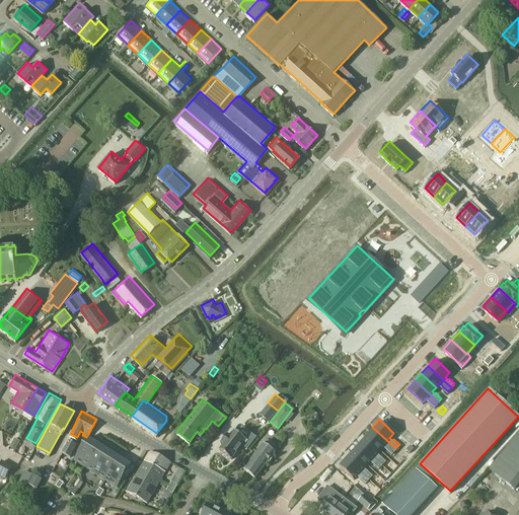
[(372,427),(365,434),(380,448),(384,443),(386,446),(386,447),(392,452),(395,448),(372,427)]
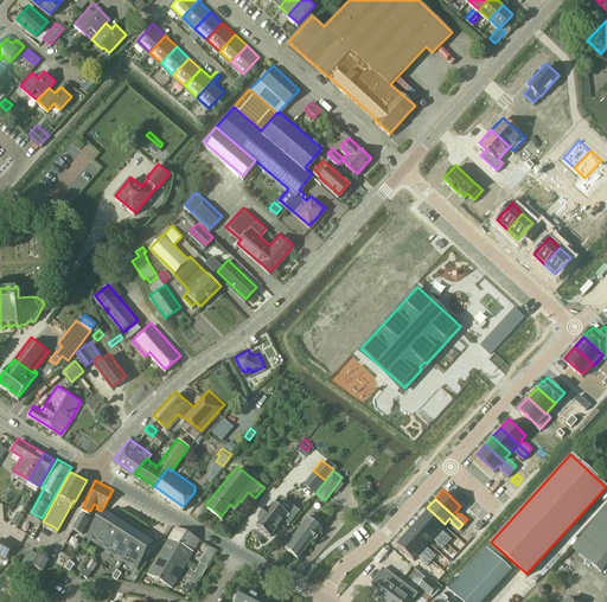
[(291,505),(287,510),(274,500),(269,506),(266,504),(257,513),(259,513),(262,516),(256,523),(270,533),(285,516),(289,519),(289,520),(298,511),(291,505)]
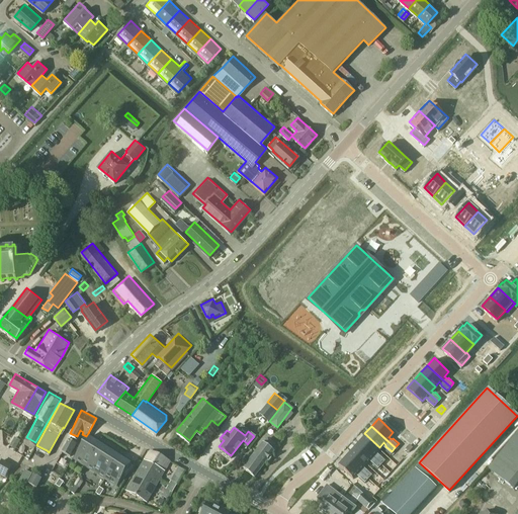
[(513,486),(517,480),(517,427),(488,465),(513,486)]
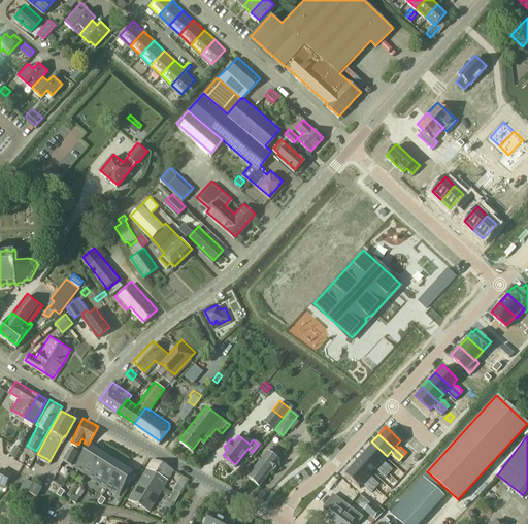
[(87,471),(101,449),(90,441),(88,445),(74,463),(87,471)]
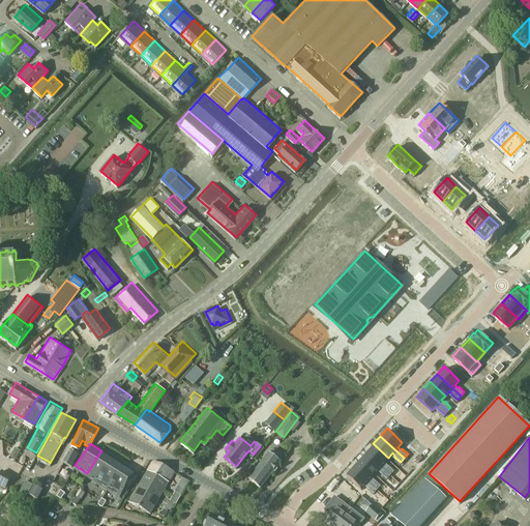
[(373,443),(366,450),(390,472),(394,469),(388,463),(387,464),(384,462),(388,458),(373,443)]
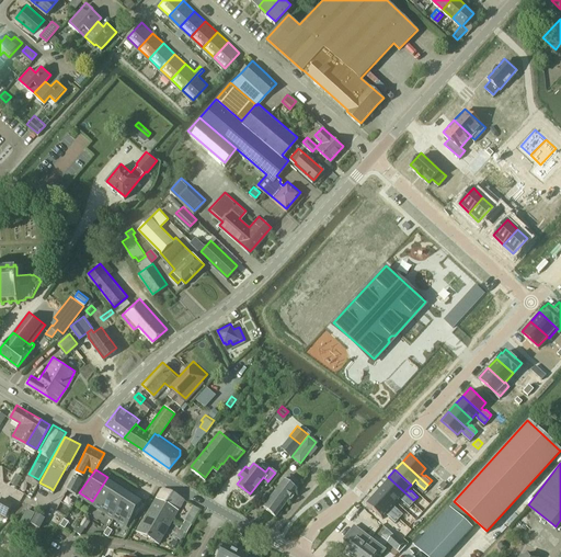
[(15,484),(21,474),(15,470),(10,480),(15,484)]
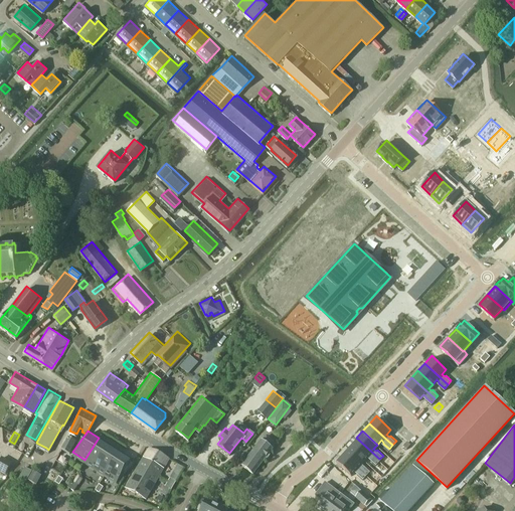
[(261,437),(241,462),(252,471),(265,456),(267,457),(270,453),(268,451),(276,441),(266,433),(262,438),(261,437)]
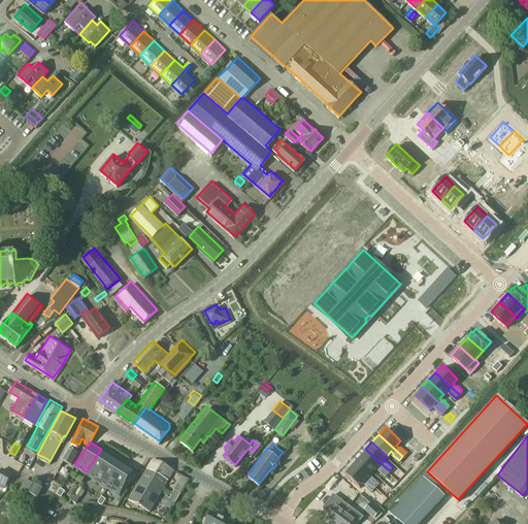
[(70,445),(63,457),(71,462),(73,463),(76,459),(80,450),(70,445)]
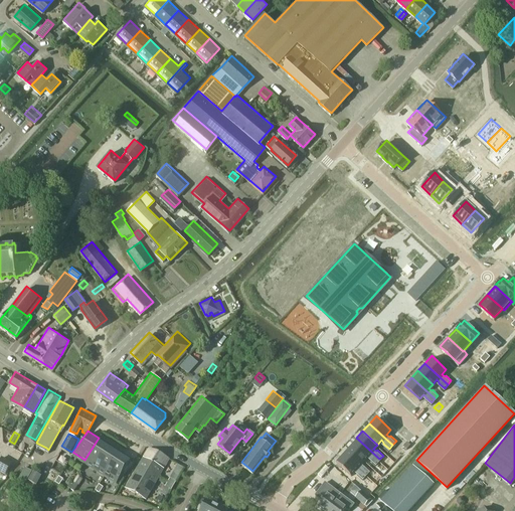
[(104,472),(118,451),(99,438),(84,460),(104,472)]
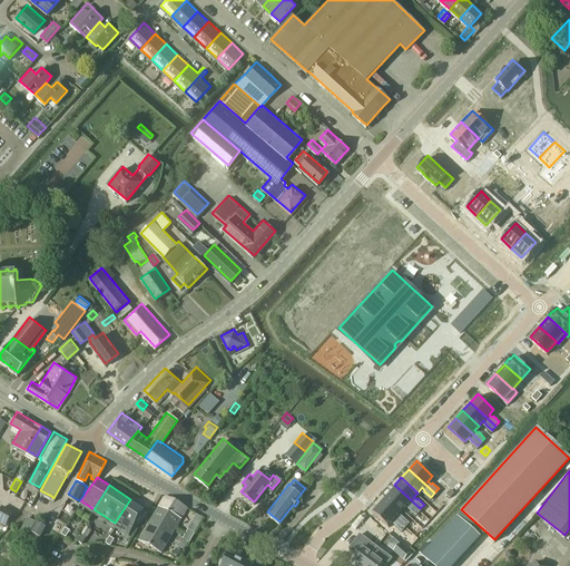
[(394,485),(386,493),(403,508),(408,504),(411,506),(410,507),(416,513),(420,508),(394,485)]
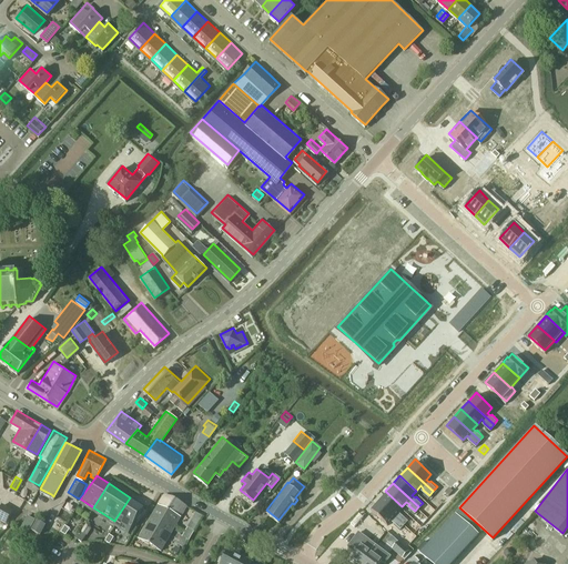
[(164,491),(153,511),(174,523),(186,503),(164,490),(164,491)]
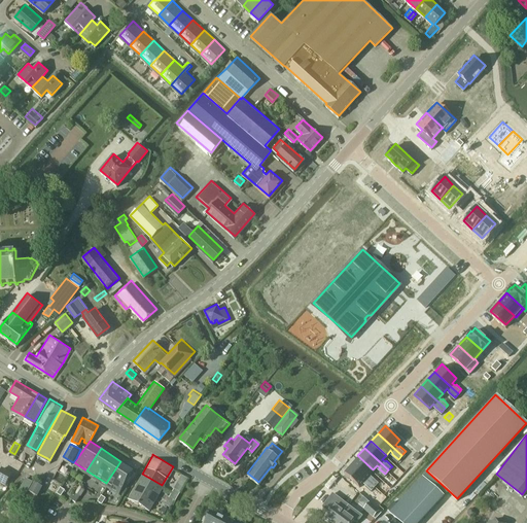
[(357,455),(351,462),(375,485),(379,481),(373,475),(372,476),(369,474),(373,469),(357,455)]
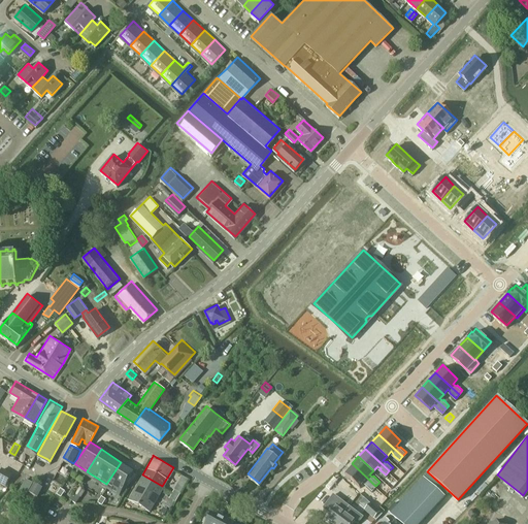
[(119,492),(133,469),(121,462),(106,484),(119,492)]
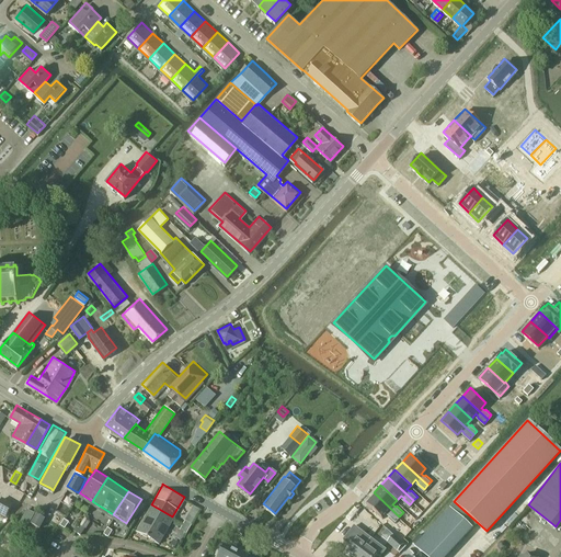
[(374,492),(366,501),(382,515),(387,511),(390,513),(389,514),(396,520),(399,516),(374,492)]
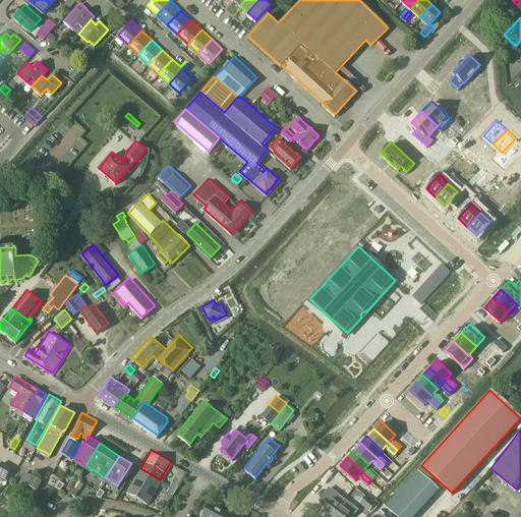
[(2,459),(0,462),(0,474),(5,477),(12,465),(2,459)]
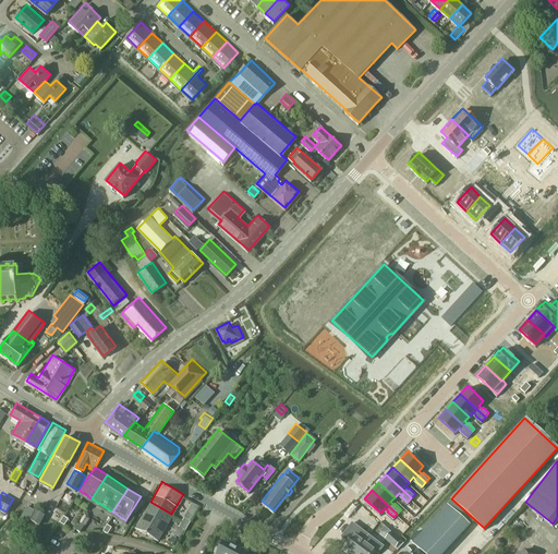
[(192,501),(184,515),(191,518),(198,504),(192,501)]
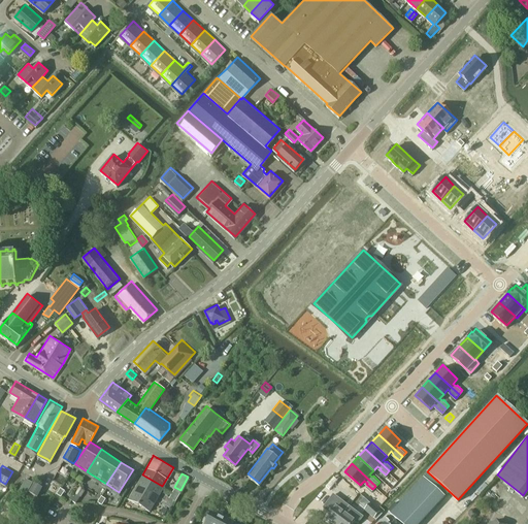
[(151,510),(163,487),(142,476),(130,497),(151,510)]
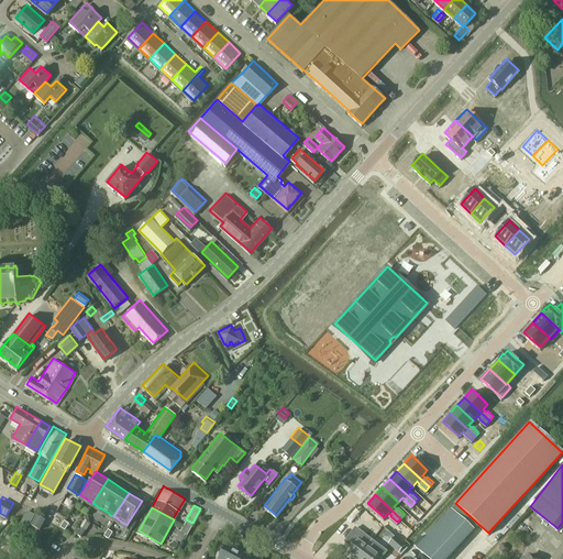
[(419,543),(417,546),(430,558),(445,558),(474,528),(452,507),(419,543)]
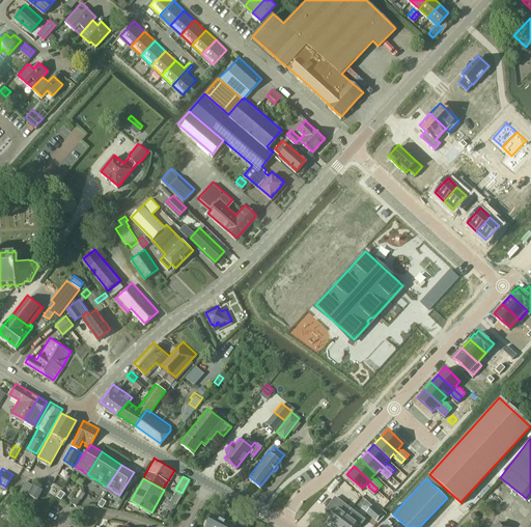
[(26,495),(32,482),(26,479),(20,491),(26,495)]
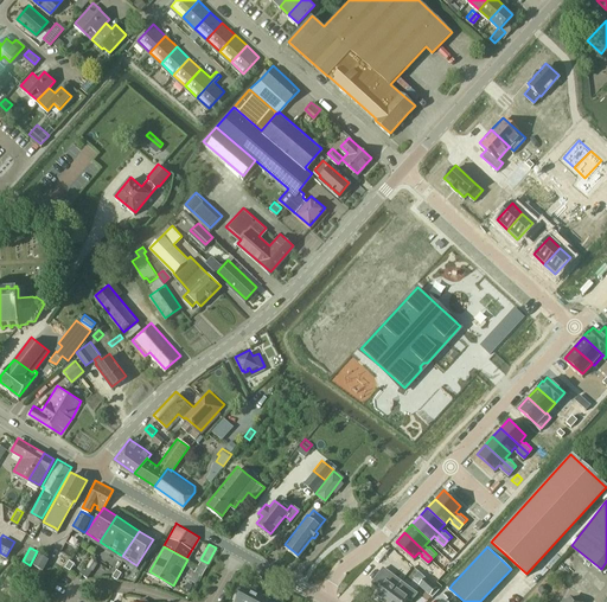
[(43,568),(48,558),(40,554),(34,563),(43,568)]
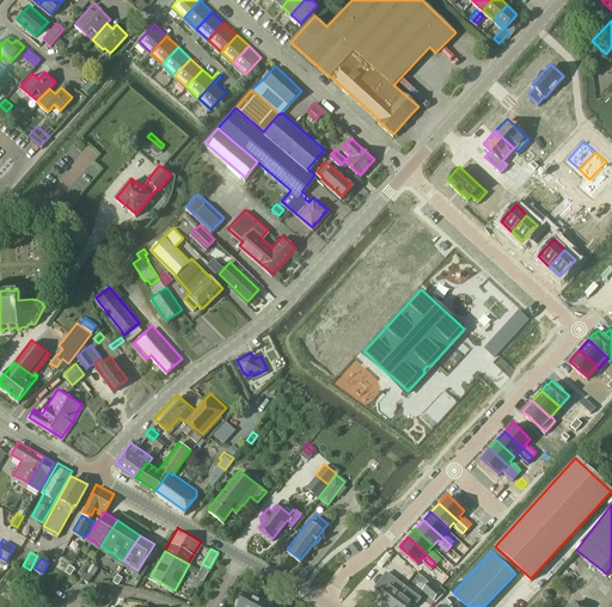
[(71,572),(75,565),(69,562),(66,569),(71,572)]
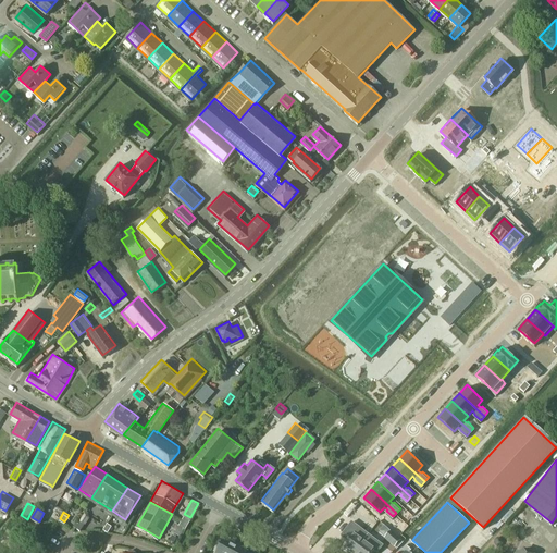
[(351,518),(341,533),(348,539),(344,544),(355,552),(370,552),(374,548),(378,550),(383,542),(351,518)]
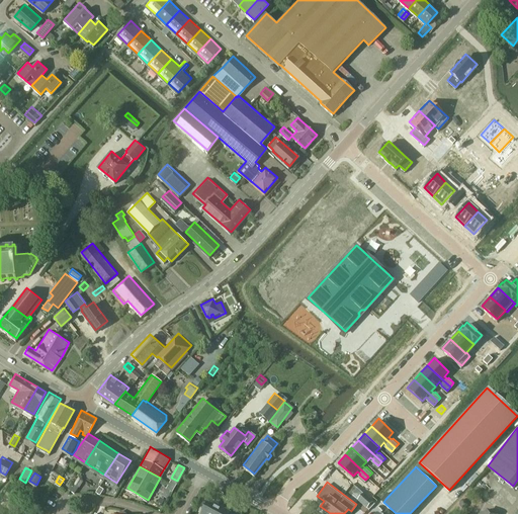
[(74,491),(78,485),(74,483),(70,489),(74,491)]
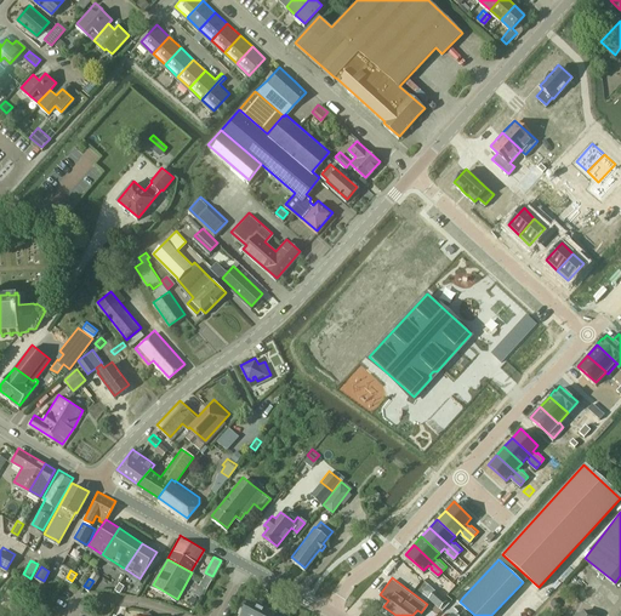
[(120,591),(124,583),(119,580),(114,588),(120,591)]
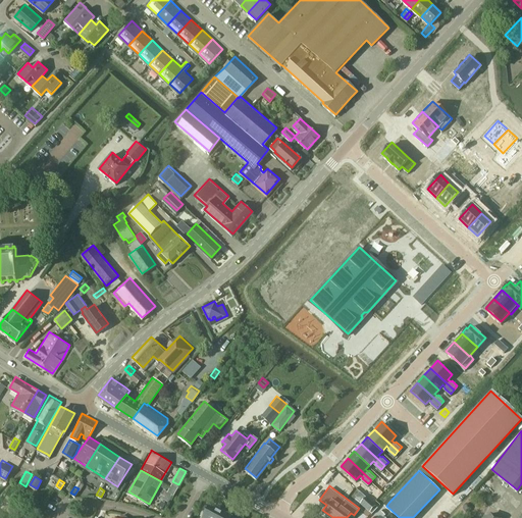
[(466,509),(467,509),(468,509),(469,509),(470,508),(470,507),(471,506),(471,505),(471,504),(471,503),(470,502),(469,501),(468,501),(467,501),(466,501),(465,502),(464,503),(463,504),(463,505),(463,506),(464,508),(465,508),(466,509)]
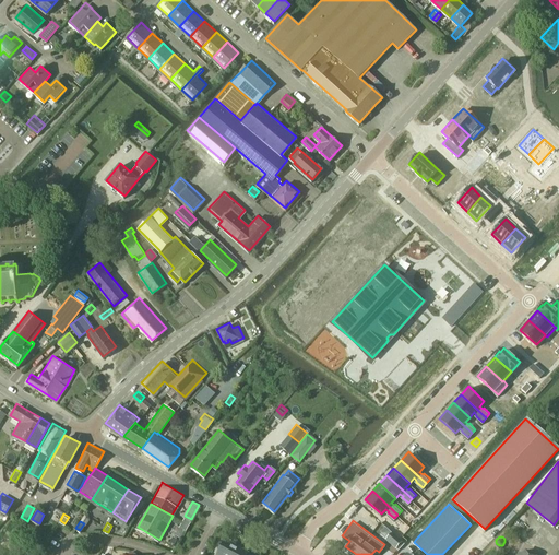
[(249,554),(250,553),(233,543),(234,542),(225,538),(215,554),(249,554)]
